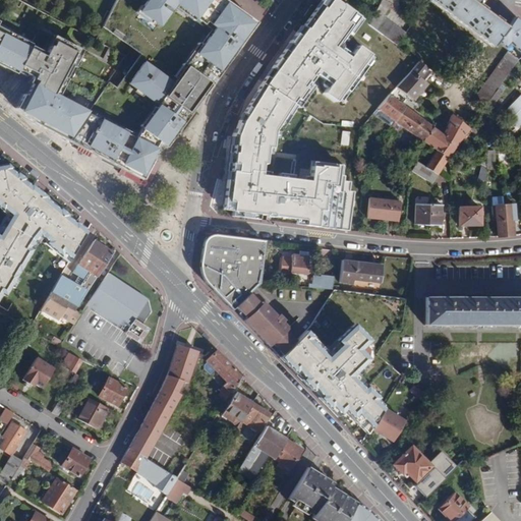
[(83,115),(67,140),(89,152),(107,161),(115,165),(118,167),(121,168),(122,166),(126,168),(125,170),(142,179),(154,160),(151,159),(155,149),(154,149),(158,141),(166,148),(170,141),(216,78),(229,60),(231,57),(235,51),(233,49),(236,44),(239,45),(251,29),(256,22),(225,0),(149,0),(134,20),(157,35),(173,13),(192,24),(206,34),(169,83),(140,64),(122,90),(151,108),(130,140),(83,115)]
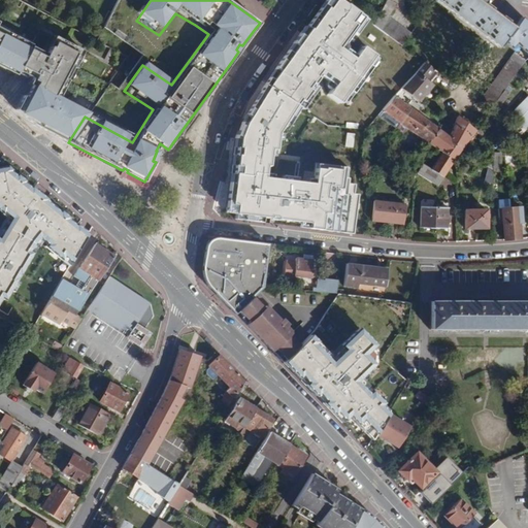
[(342,105),(376,59),(361,47),(353,59),(339,48),(349,35),(352,37),(363,21),(333,0),(326,0),(296,43),(262,90),(291,108),(294,104),(297,105),(305,94),(301,92),(305,86),(308,88),(312,81),(309,79),(314,74),(331,88),(323,99),(334,107),(338,102),(342,105)]
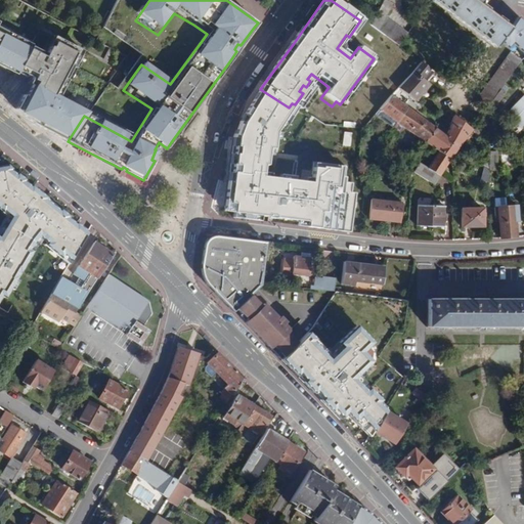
[(393,4),(385,0),(383,0),(370,25),(382,34),(398,46),(407,33),(386,17),(393,4)]
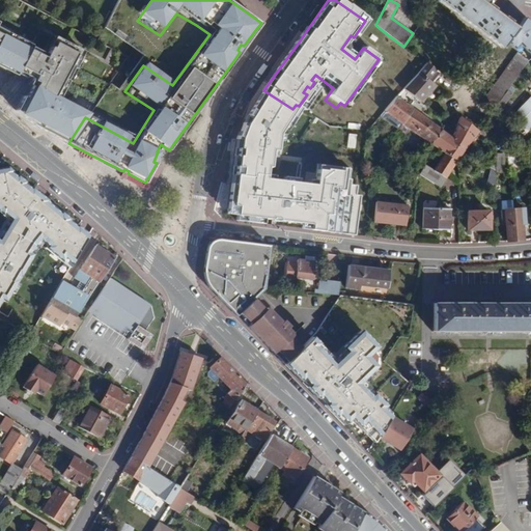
[(477,0),(437,0),(437,1),(486,38),(495,44),(502,48),(505,43),(518,27),(510,23),(500,17),(477,0)]
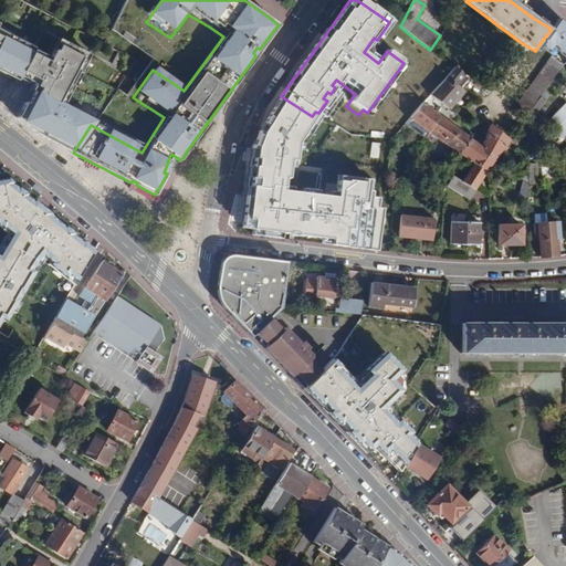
[(565,28),(556,22),(552,29),(538,45),(544,52),(552,48),(565,62),(565,61),(565,28)]
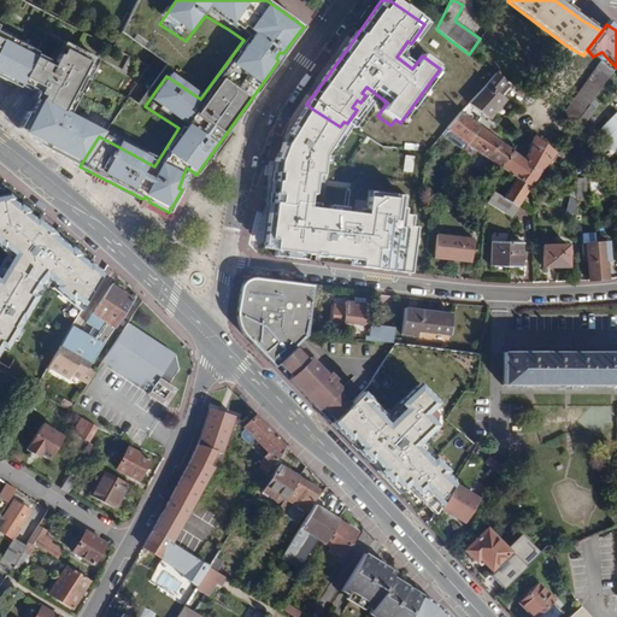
[(37,52),(0,31),(0,76),(18,87),(21,82),(25,84),(37,90),(34,98),(36,100),(31,109),(29,113),(27,111),(17,128),(39,145),(56,154),(59,156),(80,166),(99,136),(103,133),(97,130),(68,115),(78,94),(77,93),(84,80),(86,81),(97,60),(65,43),(54,63),(36,53),(37,52)]
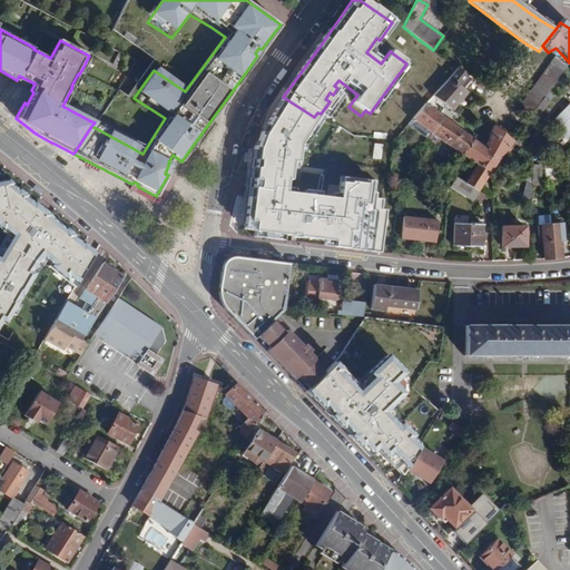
[(528,120),(568,66),(556,57),(516,111),(528,120)]
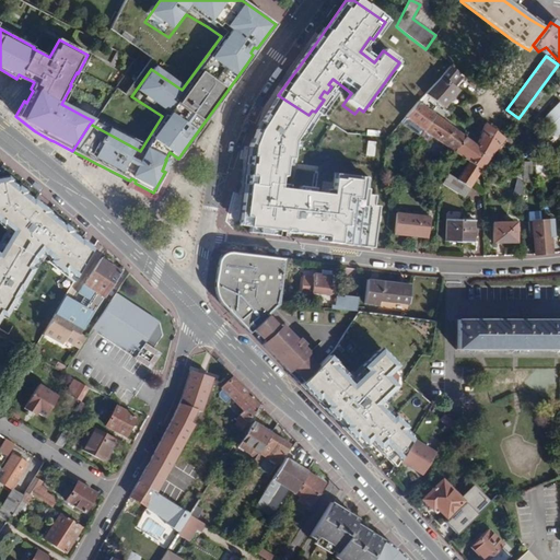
[(463,78),(450,67),(424,94),(439,104),(444,108),(459,91),(454,86),(463,78)]
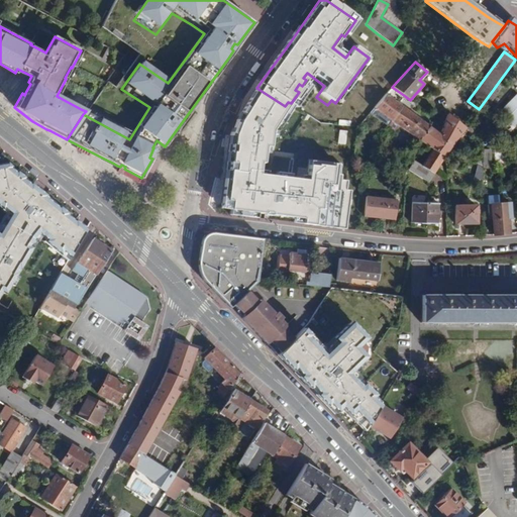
[(285,106),(256,88),(254,86),(249,94),(252,96),(247,103),(245,101),(235,116),(238,118),(234,124),(230,122),(224,139),(228,139),(221,183),(218,183),(214,211),(226,213),(225,217),(270,222),(326,228),(344,230),(349,192),(344,191),(346,182),(338,182),(345,136),(313,133),(311,149),(306,149),(306,160),(297,168),(295,177),(257,172),(260,149),(266,149),(267,134),(271,134),(285,113),(282,111),(285,106)]
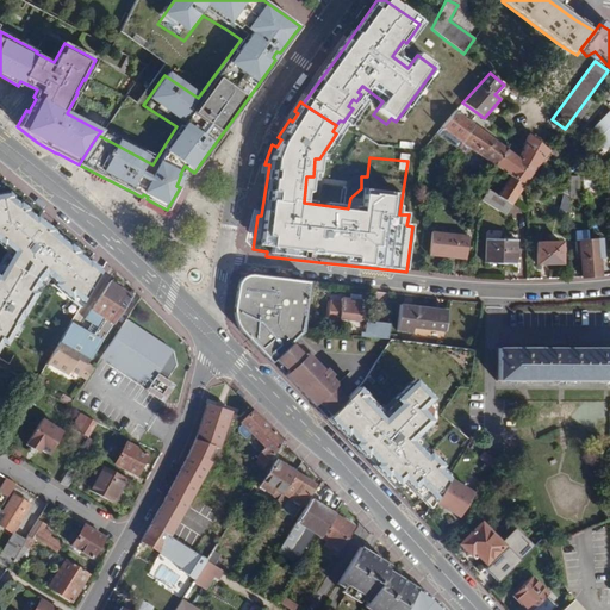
[(470,123),(454,112),(440,129),(461,143),(473,125),(470,123)]
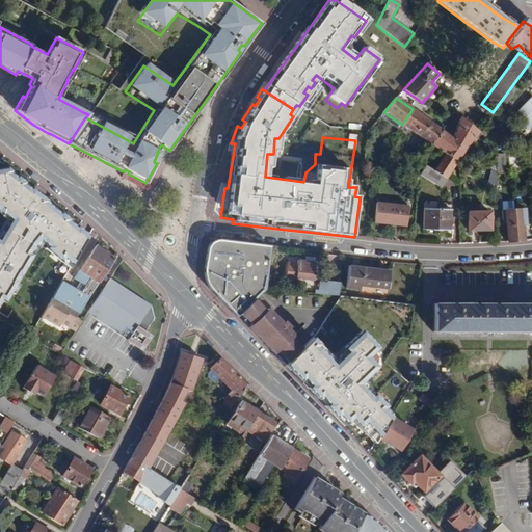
[(521,123),(531,110),(531,98),(513,115),(521,123)]
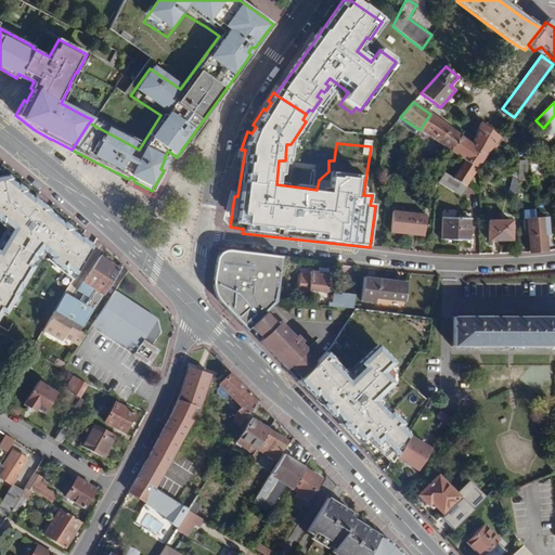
[(460,136),(430,114),(420,130),(449,151),(460,136)]
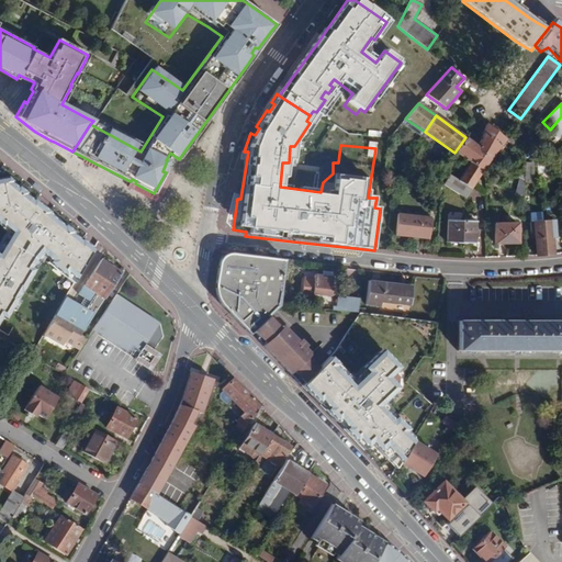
[(561,133),(561,116),(550,130),(558,138),(561,133)]
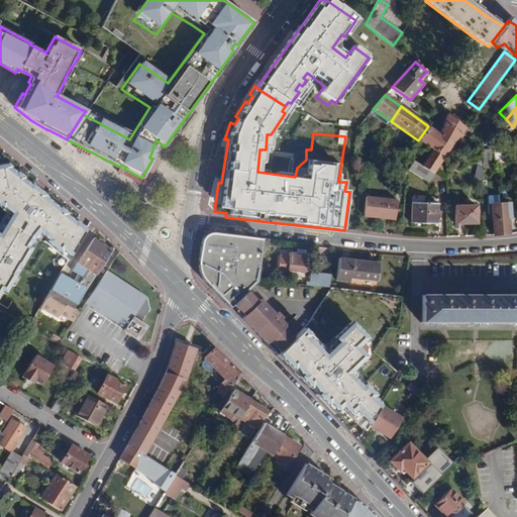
[(444,158),(464,128),(448,115),(440,135),(428,126),(418,140),(432,149),(444,158)]
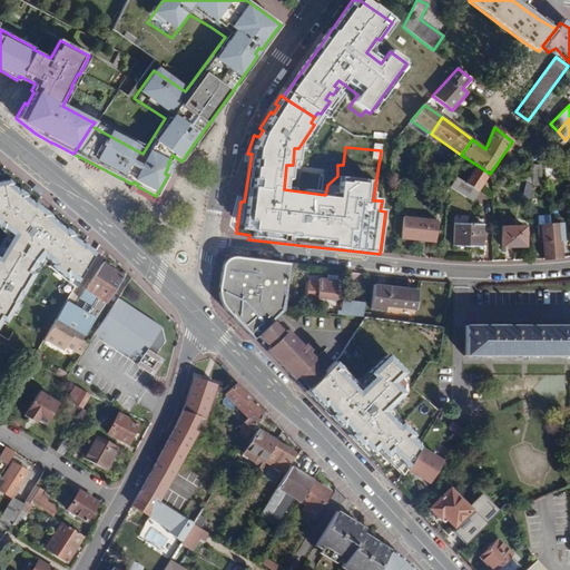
[(490,174),(477,165),(464,183),(457,177),(450,187),(471,202),(490,174)]
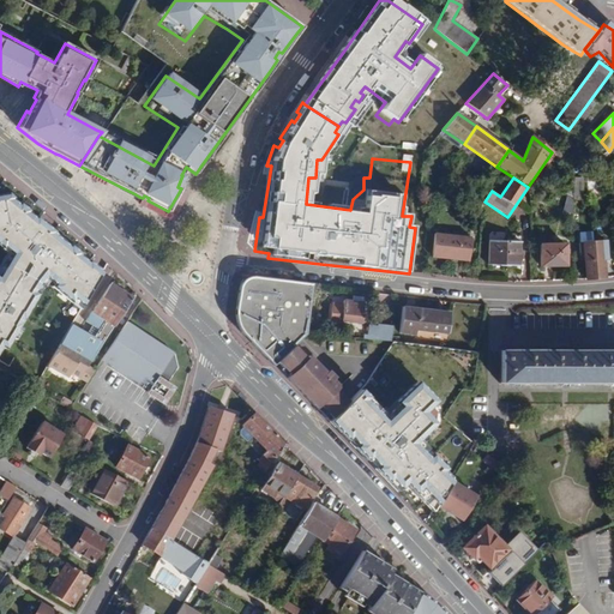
[(186,192),(181,188),(168,211),(148,200),(149,198),(144,196),(143,198),(139,197),(136,202),(170,220),(176,211),(186,192)]
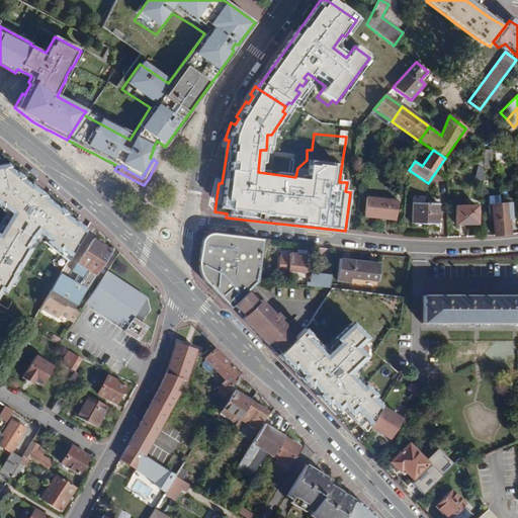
[(7,165),(0,165),(0,207),(6,213),(0,223),(0,296),(34,236),(67,260),(84,230),(79,225),(7,165)]
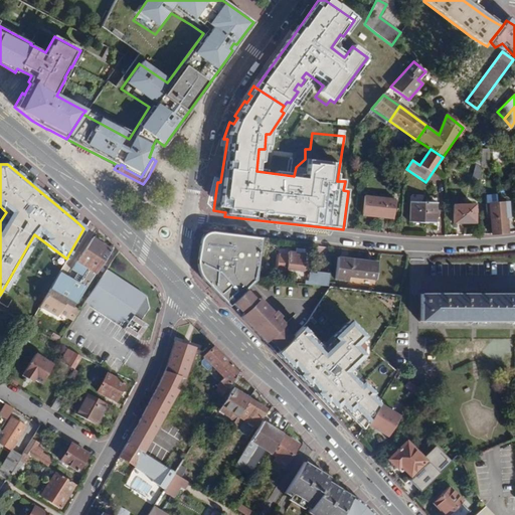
[(395,199),(364,196),(362,215),(393,219),(395,199)]
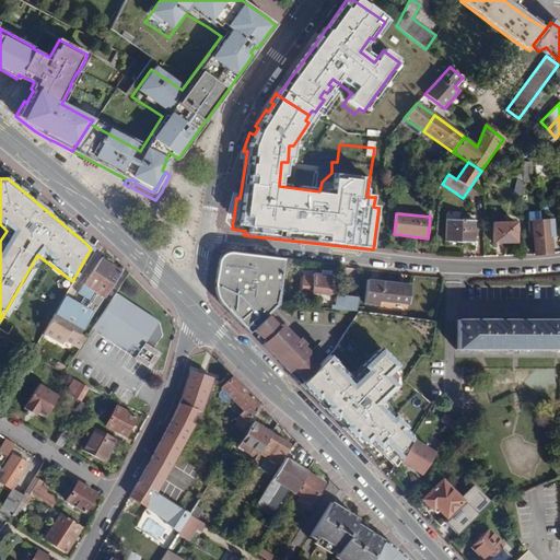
[(468,237),(473,237),(474,221),(445,220),(445,242),(462,243),(461,246),(473,247),(474,243),(468,243),(468,237)]
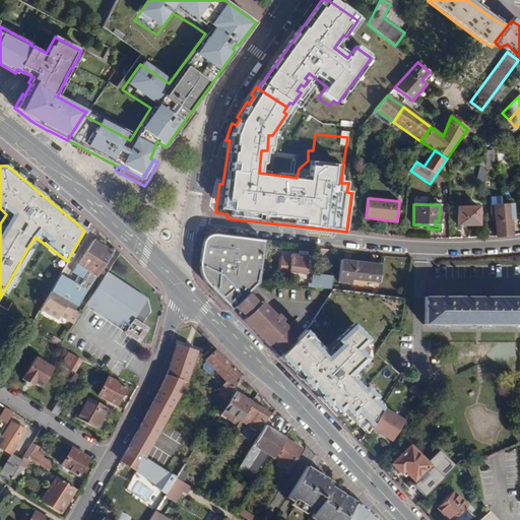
[(496,237),(512,235),(511,220),(514,219),(513,204),(493,205),(496,237)]
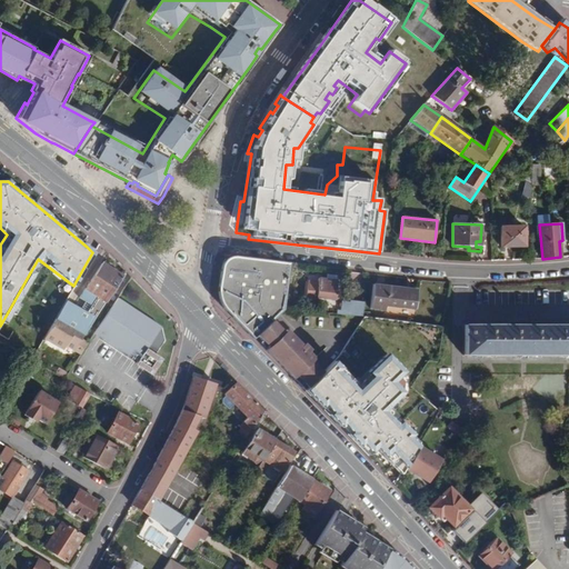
[(523,227),(500,227),(500,247),(523,247),(523,227)]
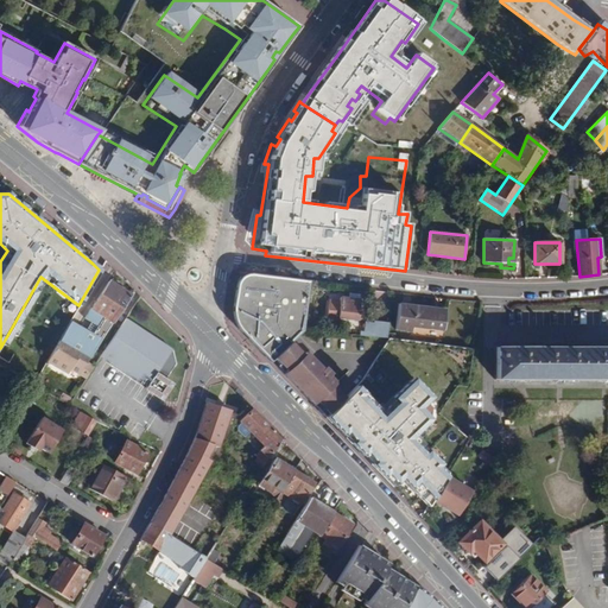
[(301,285),(302,280),(295,280),(293,282),(289,282),(248,277),(245,278),(240,282),(238,291),(236,291),(234,305),(234,316),(239,328),(249,340),(265,354),(271,361),(274,359),(291,342),(303,331),(308,286),(301,285)]
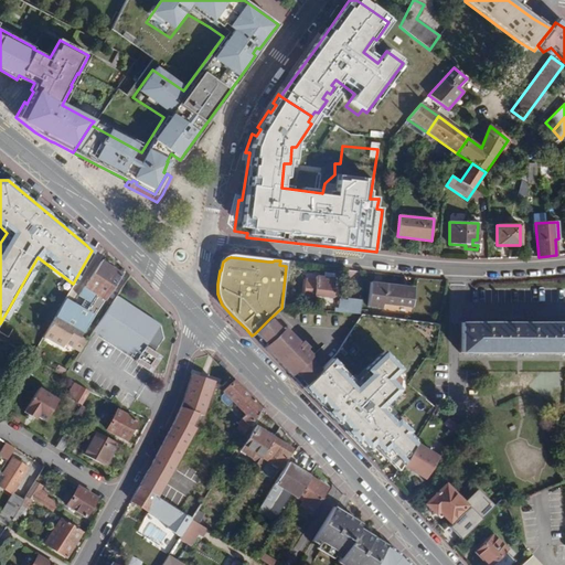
[(80,307),(65,299),(55,317),(83,333),(121,275),(102,262),(91,278),(97,283),(92,290),(85,286),(80,296),(85,300),(80,307)]
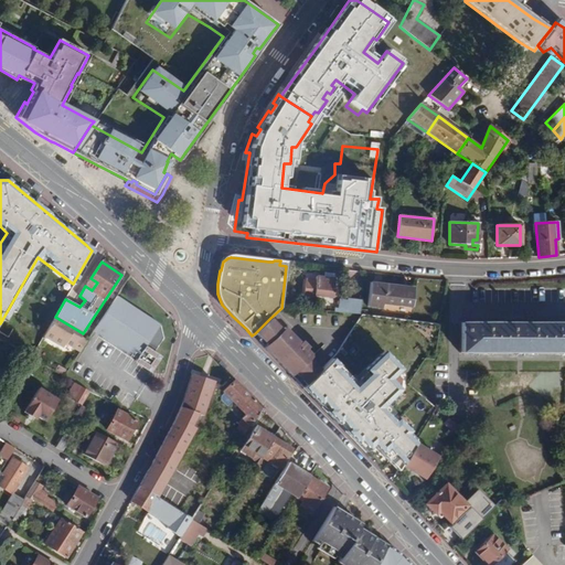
[(332,298),(333,294),(334,278),(318,277),(317,280),(306,279),(305,295),(332,298)]
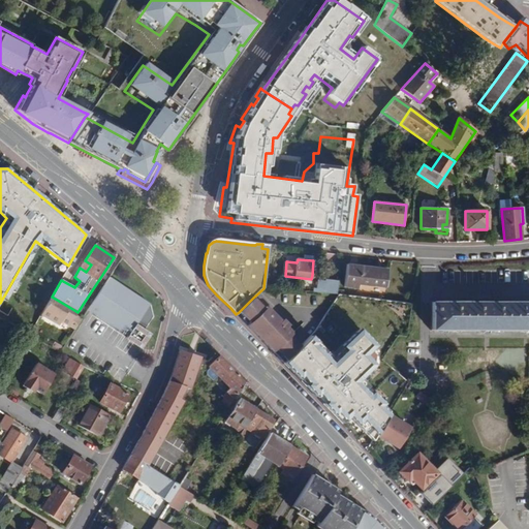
[(385,287),(387,270),(347,265),(344,287),(358,289),(359,284),(385,287)]
